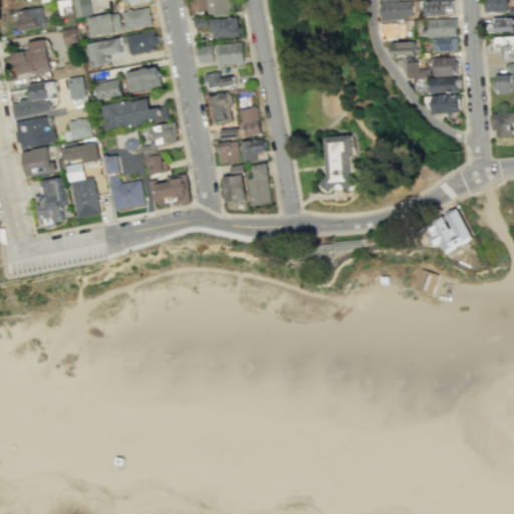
[(56,0),(58,14),(70,13),(68,0),(56,0)]
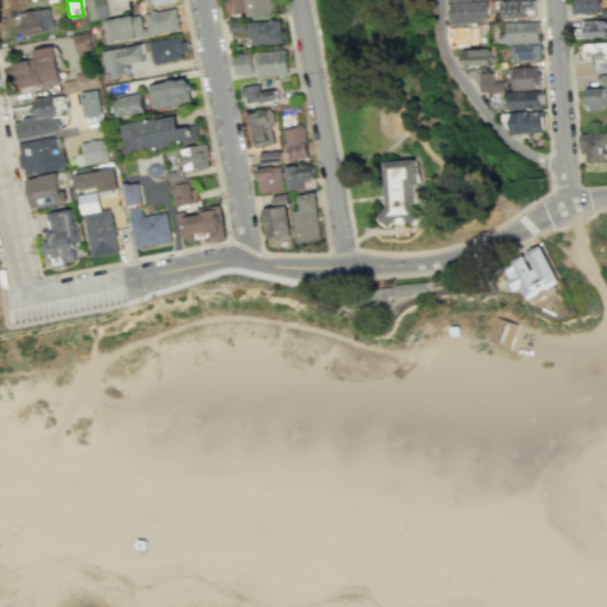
[(106,0),(110,17),(91,21),(87,0),(106,0)]
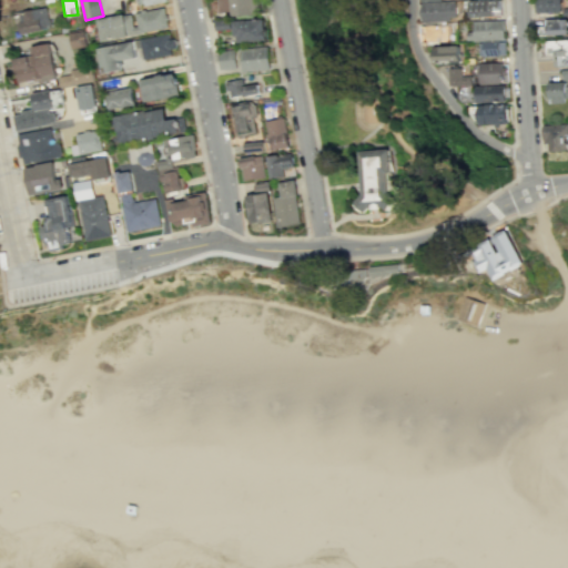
[(260,0),(219,0),(220,13),(227,12),(227,18),(261,16),(260,0)]
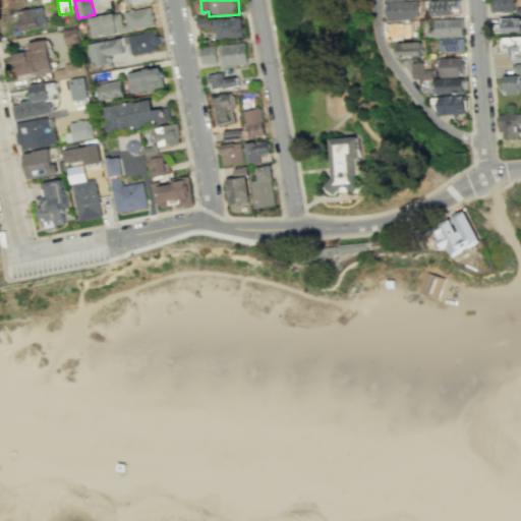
[(462,0),(432,1),(432,15),(446,15),(446,17),(459,17),(459,14),(462,14),(462,0)]
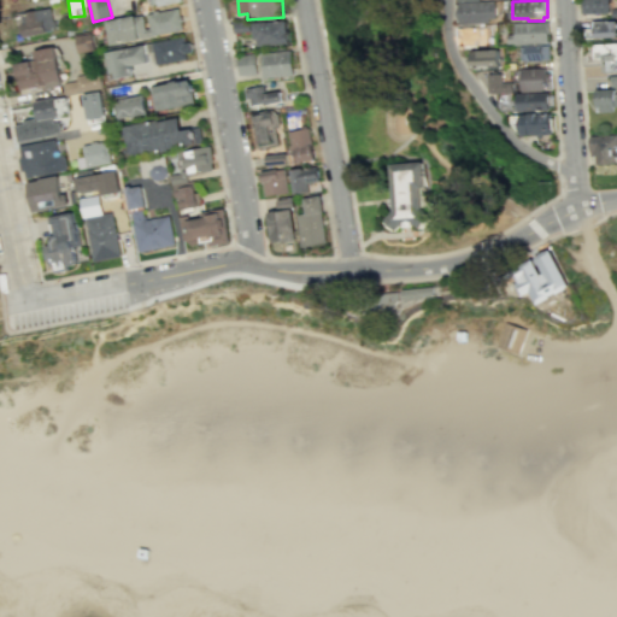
[(585,0),(585,13),(611,12),(611,0),(585,0)]
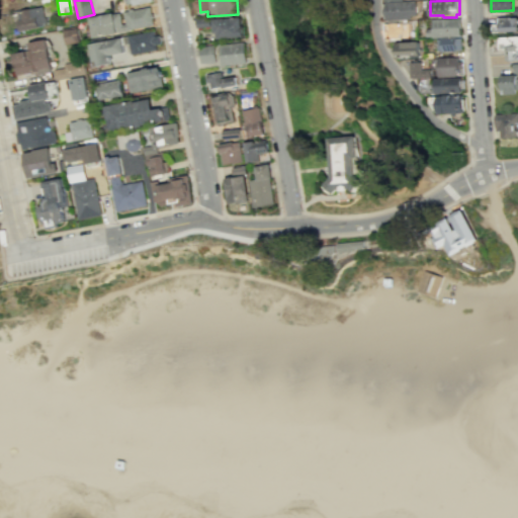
[(416,1),(382,3),(383,21),(412,19),(412,16),(417,15),(416,1)]
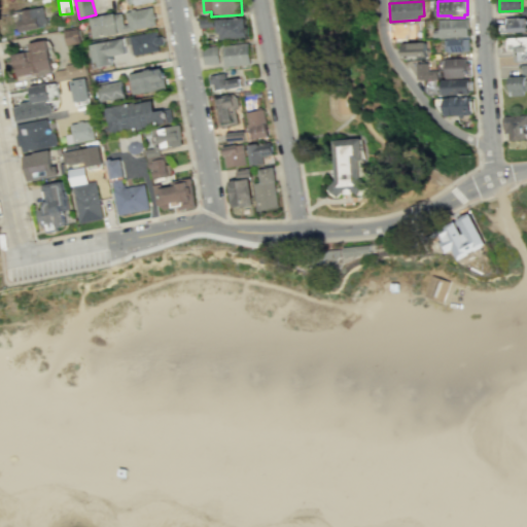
[(154,6),(127,11),(129,24),(125,25),(123,12),(92,19),(95,39),(159,27),(154,6)]
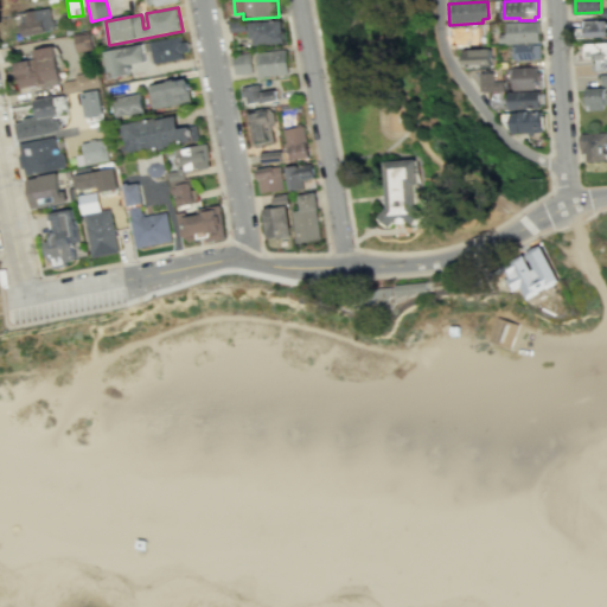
[(20,14),(23,24),(20,25),(23,38),(55,31),(50,8),(25,13),(25,14),(20,14)]
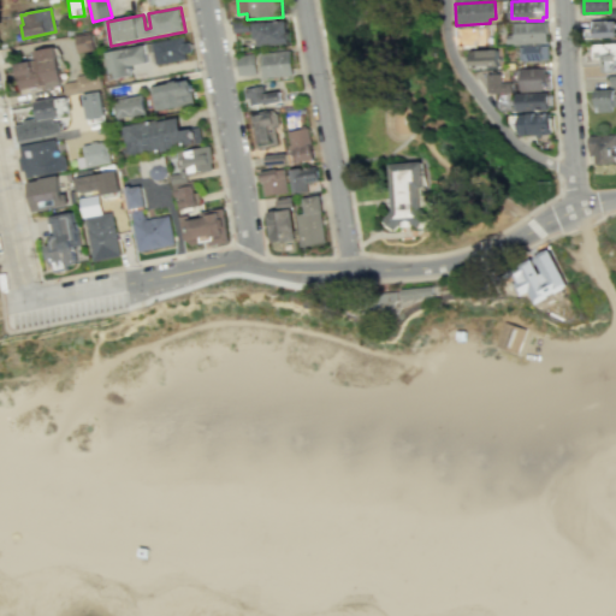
[(585,39),(615,37),(615,19),(593,21),(593,29),(584,29),(585,39)]
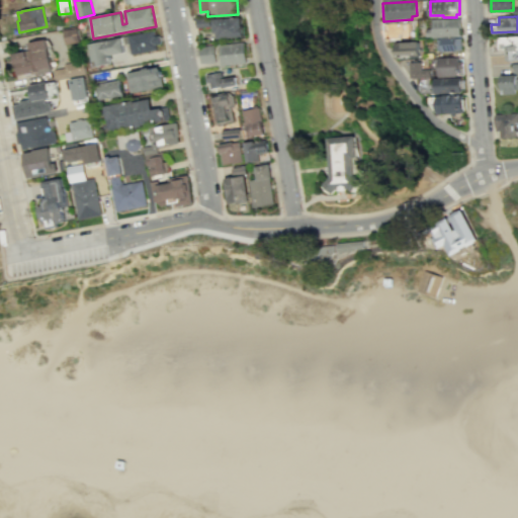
[(211,26),(210,17),(196,19),(197,27),(211,26)]
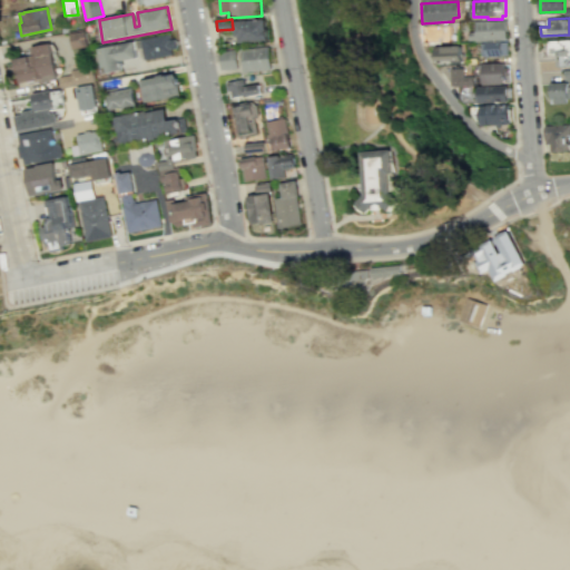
[(236,37),(239,37),(239,42),(268,40),(266,19),(248,21),(248,20),(235,21),(236,37)]
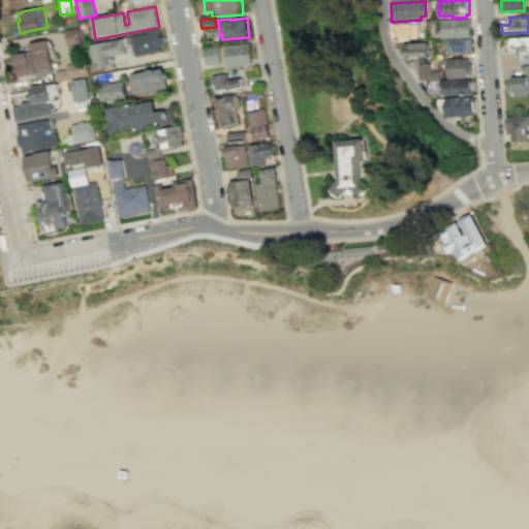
[(442,19),(442,29),(436,29),(436,38),(470,38),(469,29),(471,29),(470,18),(442,19)]
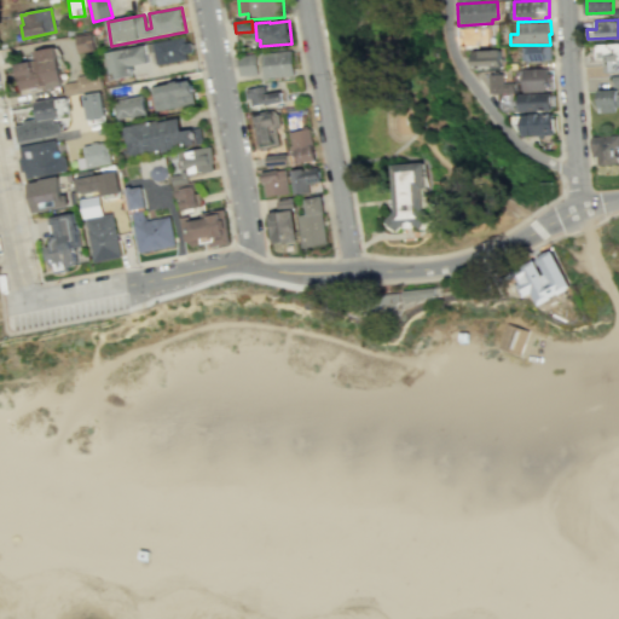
[(461,47),(489,46),(487,27),(460,28),(461,47)]
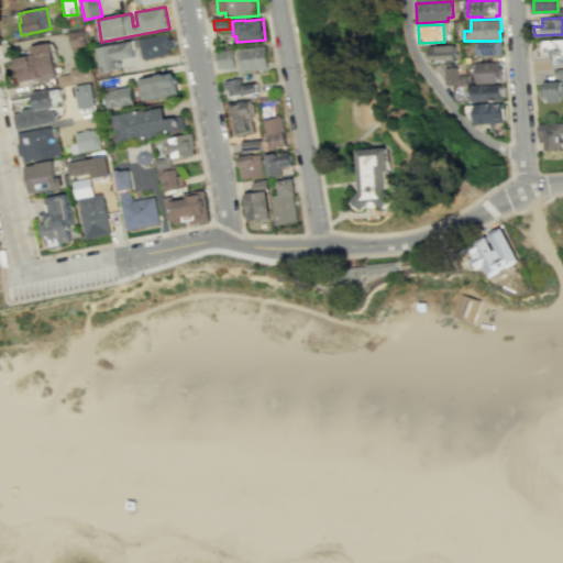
[(67,33),(69,48),(86,45),(83,30),(67,33)]
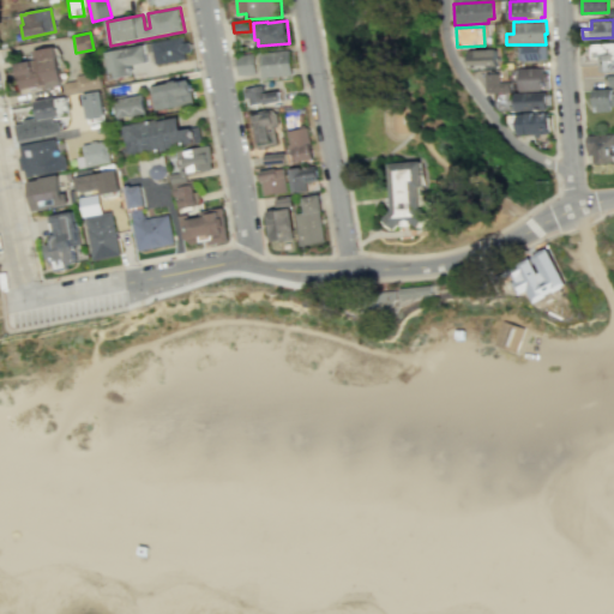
[(152,42),(157,65),(187,59),(186,54),(191,53),(188,42),(184,43),(184,37),(152,42)]
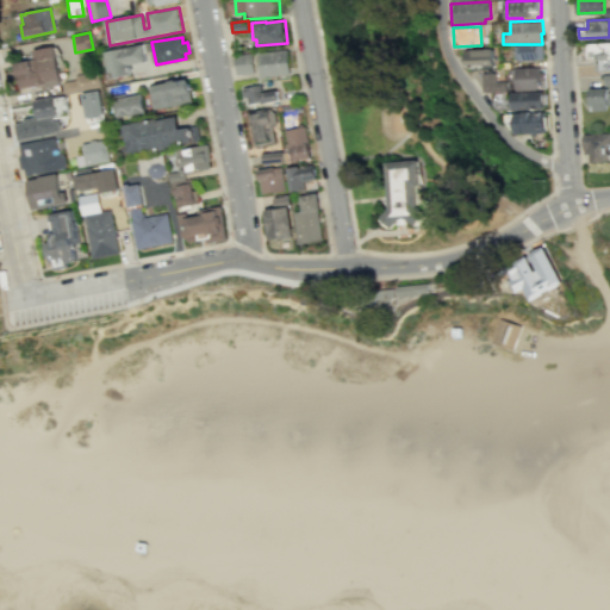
[(603,70),(609,69),(609,42),(587,43),(589,56),(597,56),(597,60),(602,58),(603,70)]
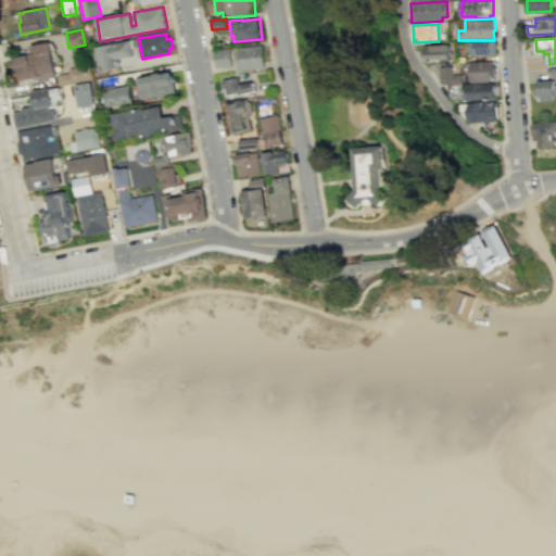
[(130,41),(134,57),(118,60),(119,68),(105,72),(104,66),(100,67),(97,48),(130,41)]
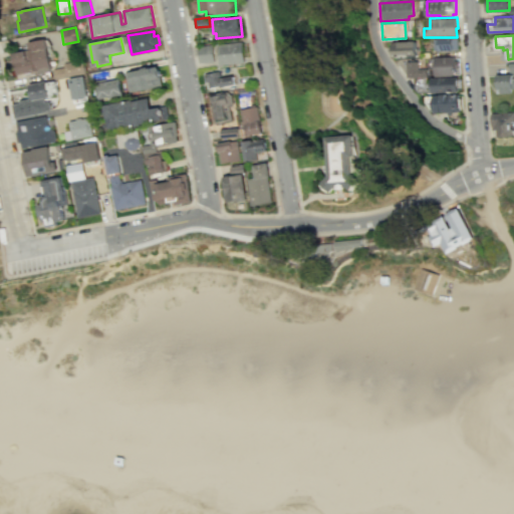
[(436,39),(436,51),(460,50),(459,38),(436,39)]
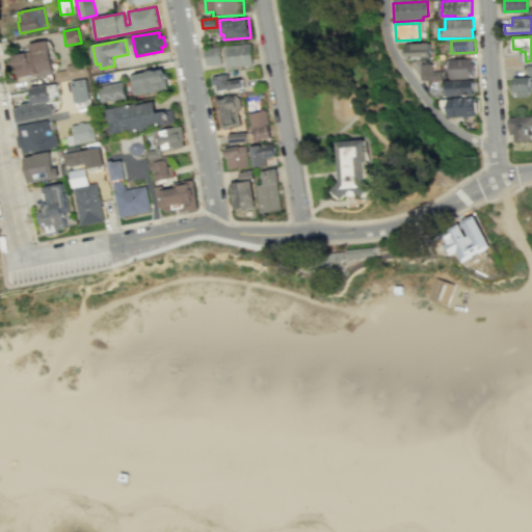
[(48,41),(56,82),(43,84),(41,74),(17,78),(11,56),(33,51),(32,44),(48,41)]
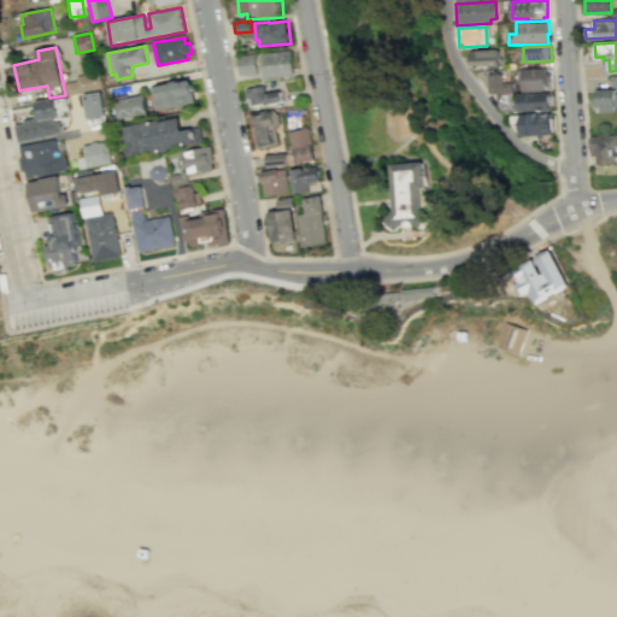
[(500,68),(499,48),(470,51),(471,69),(500,68)]
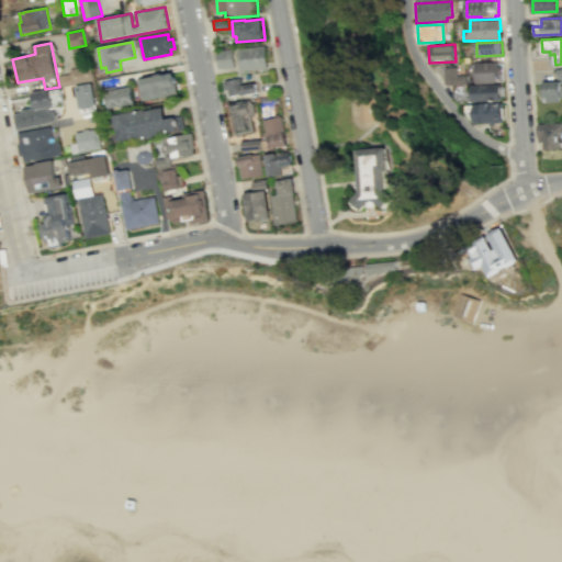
[(237,49),(240,71),(268,68),(266,46),(237,49)]
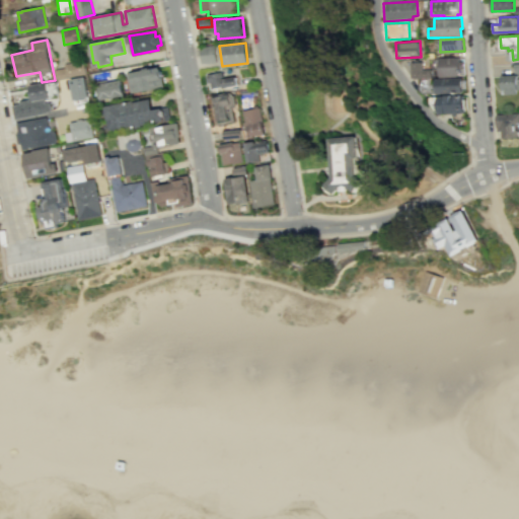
[(202,64),(217,63),(215,46),(200,47),(202,64)]
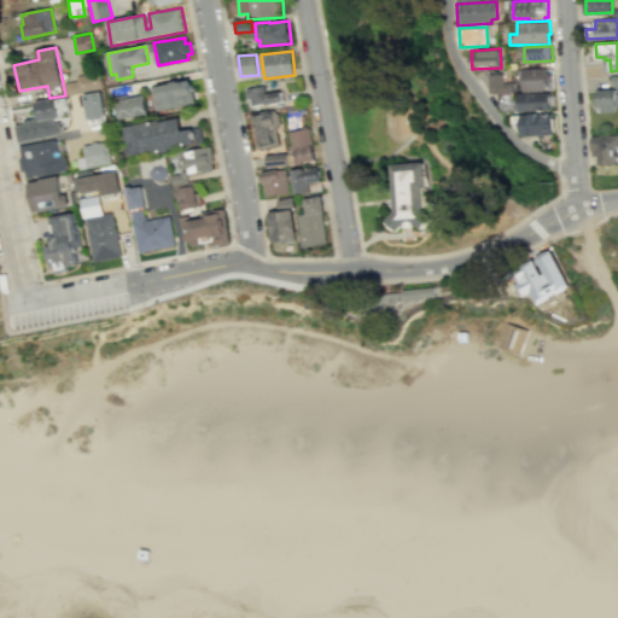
[(520,69),(522,94),(542,93),(546,89),(553,89),(552,69),(546,69),(520,69)]
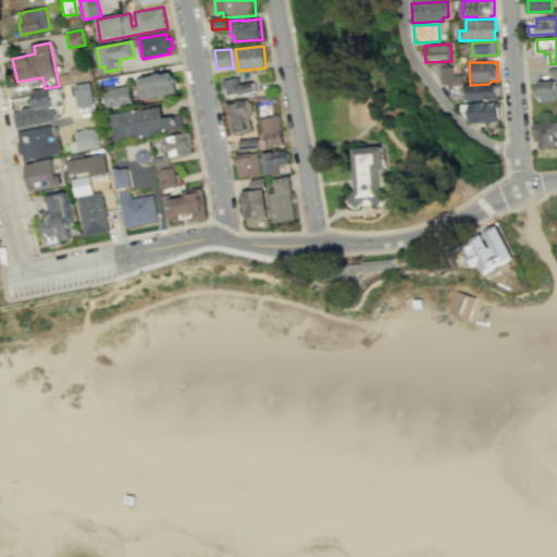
[(67,67),(69,73),(58,74),(59,84),(91,81),(89,65),(67,67)]
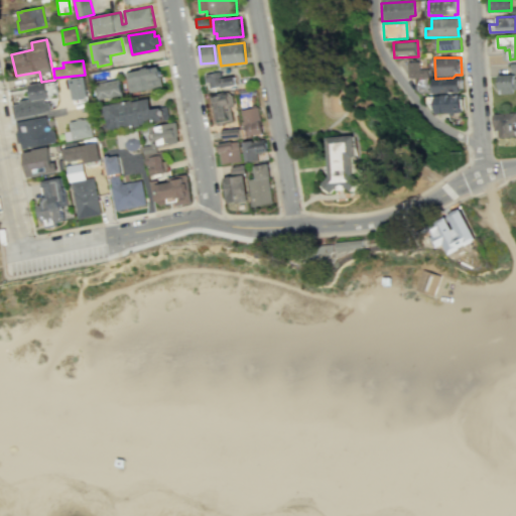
[(408,62),(408,79),(431,78),(431,70),(420,70),(420,61),(408,62)]
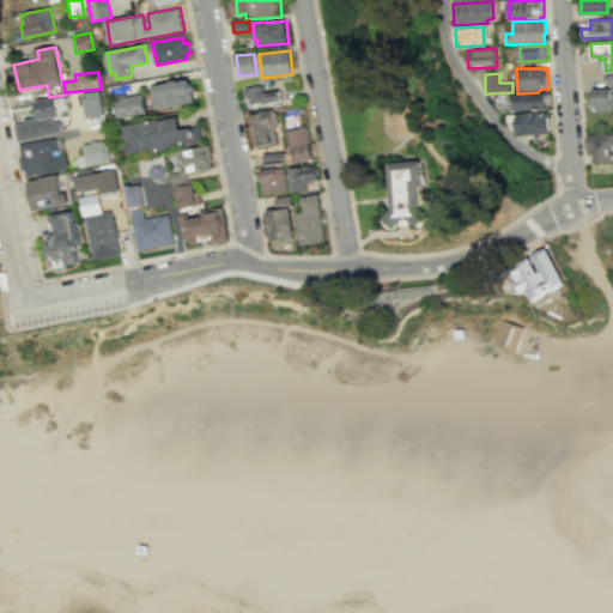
[(150,86),(155,111),(194,104),(189,79),(150,86)]
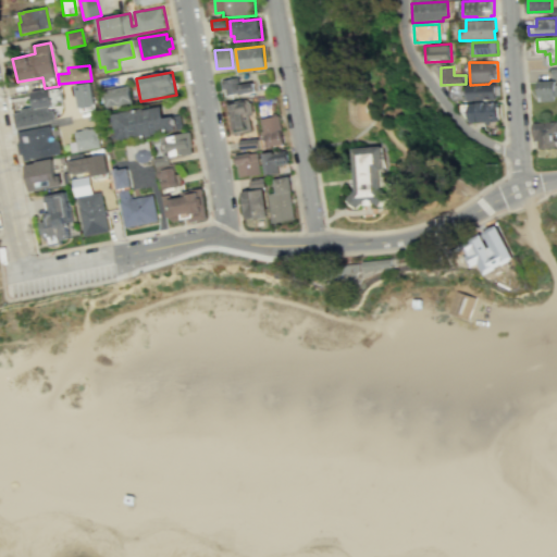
[(222,81),(225,96),(239,94),(239,95),(256,93),(254,82),(239,85),(238,77),(222,81)]
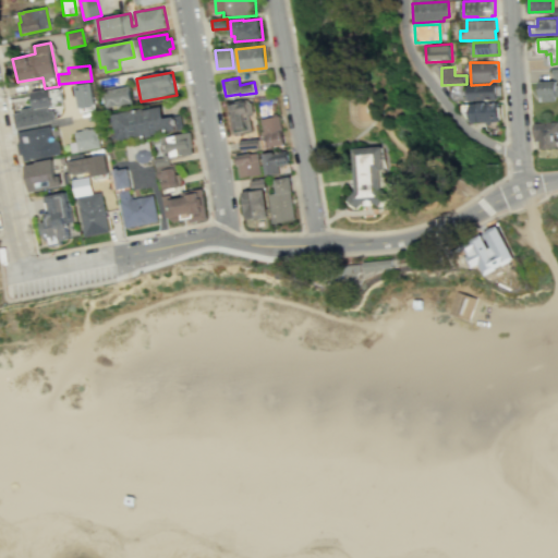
[(74,85),(80,112),(96,109),(91,82),(74,85)]
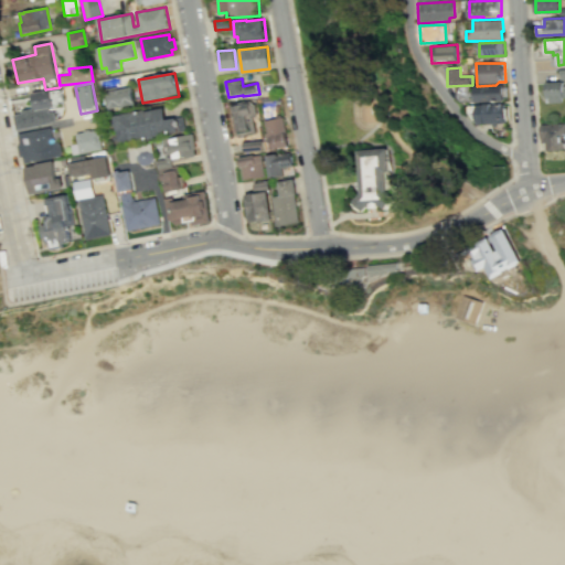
[(564,103),(564,99),(564,98),(564,83),(547,84),(548,98),(551,98),(551,103),(564,103)]
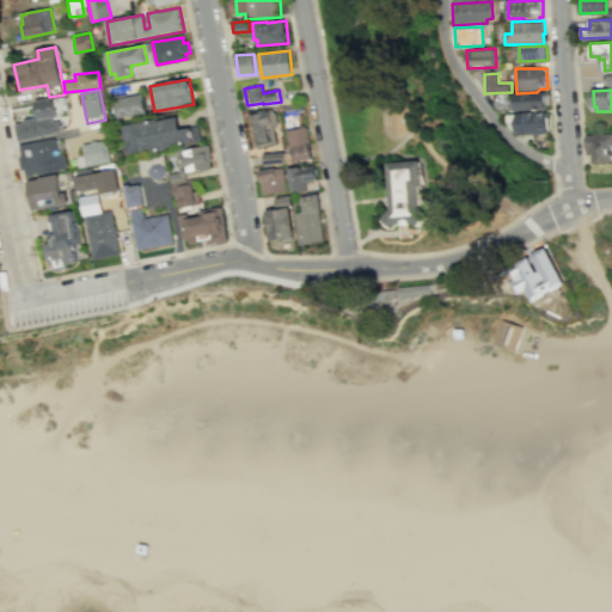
[(546,109),(546,92),(514,95),(514,111),(546,109)]
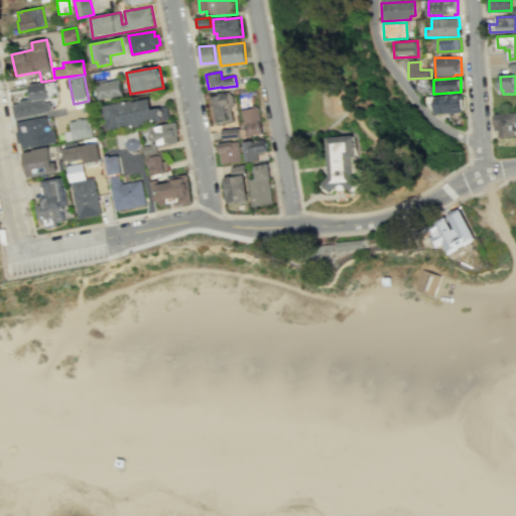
[(122,79),(125,96),(100,101),(97,84),(122,79)]
